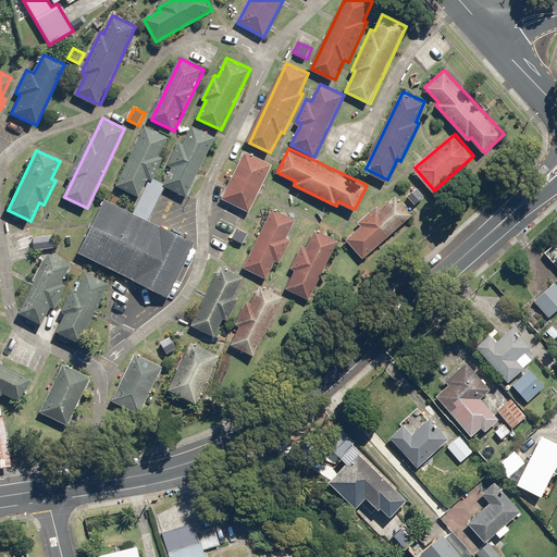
[(273,164),(245,150),(222,198),(251,212),(273,164)]
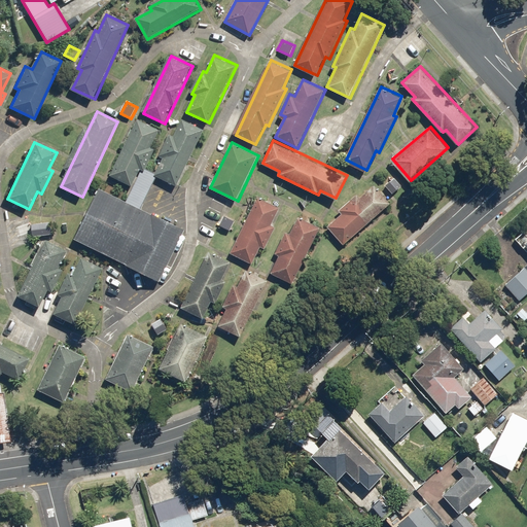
[(403,185),(395,176),(385,185),(393,195),(403,185)]
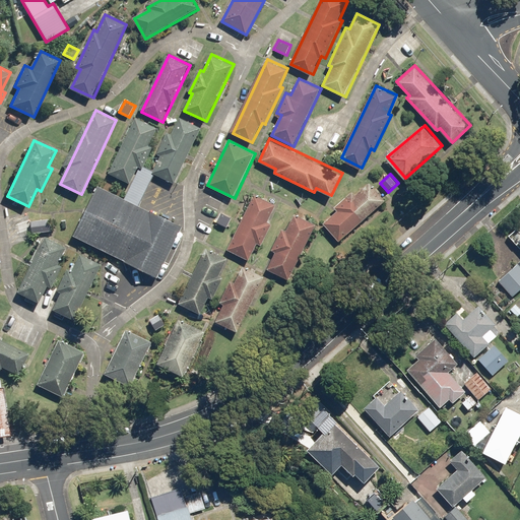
[(335,206),(339,210),(325,222),(339,240),(386,200),(372,183),(356,196),(352,192),(335,206)]
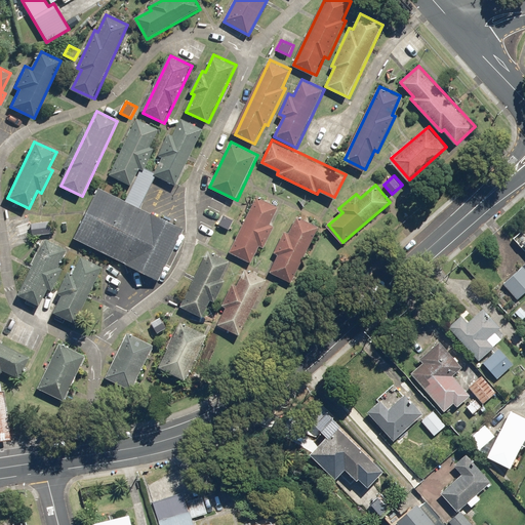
[(153,280),(177,230),(98,192),(74,242),(153,280)]
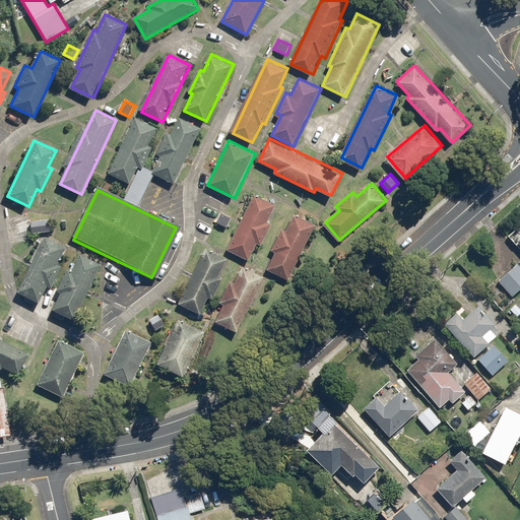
[(258,193),(228,248),(248,259),(258,241),(262,243),(273,223),(269,220),(278,204),(258,193)]
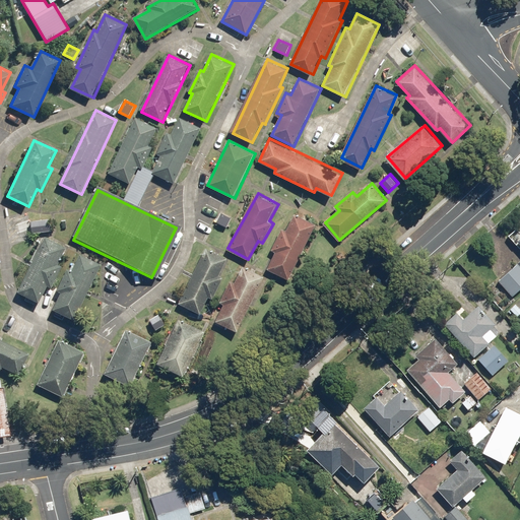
[(287,231),(282,229),(271,249),(276,251),(268,267),(288,278),(318,224),(297,213),(287,231)]
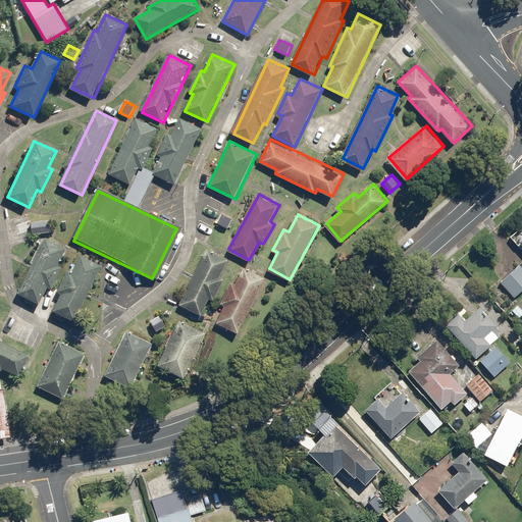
[(31,220),(32,235),(53,232),(52,219),(31,220)]
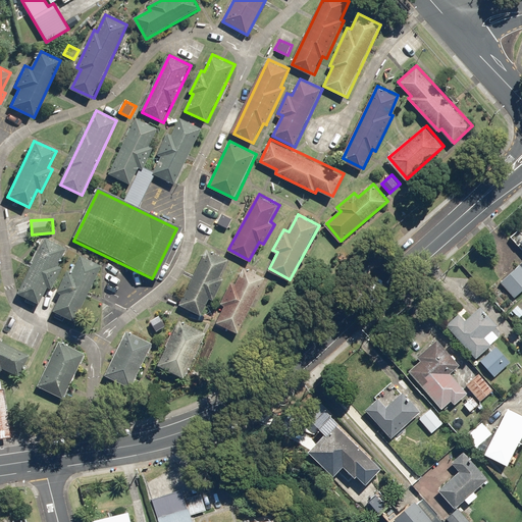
[(60,265),(68,248),(46,238),(18,294),(41,304),(50,285),(54,288),(64,267),(60,265)]
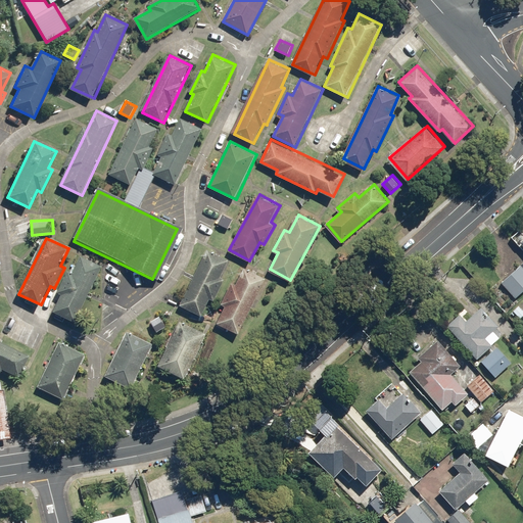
[(229,258),(206,248),(181,303),(202,315),(211,296),(215,297),(225,277),(222,275),(229,258)]
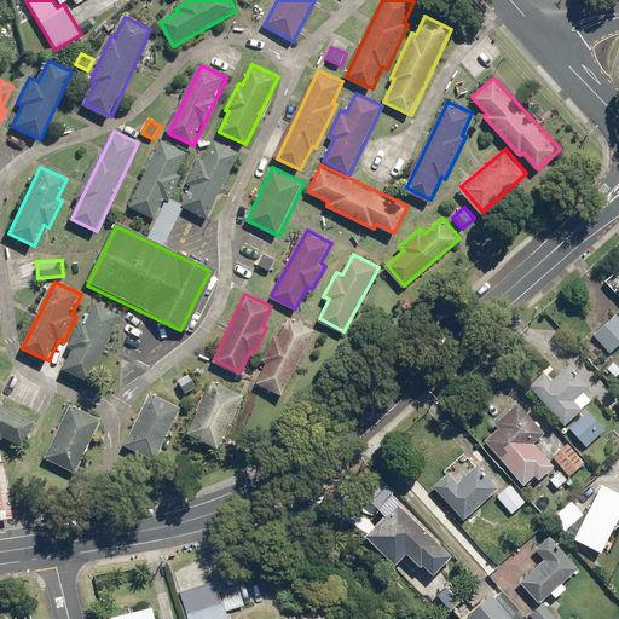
[(86,323),(84,322),(73,346),(74,347),(64,369),(92,381),(123,316),(96,302),(86,323)]
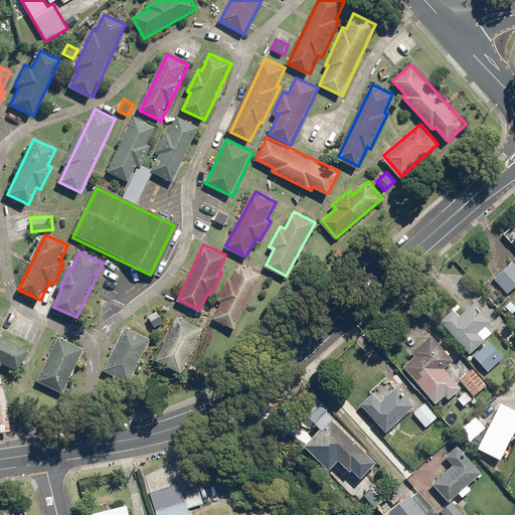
[(514,260),(495,277),(508,293),(514,286),(514,260)]
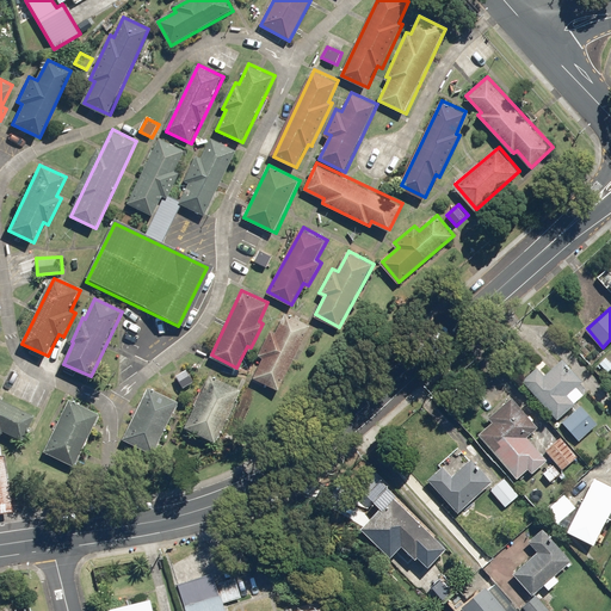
[(309,326),(285,314),(255,374),(279,386),(309,326)]
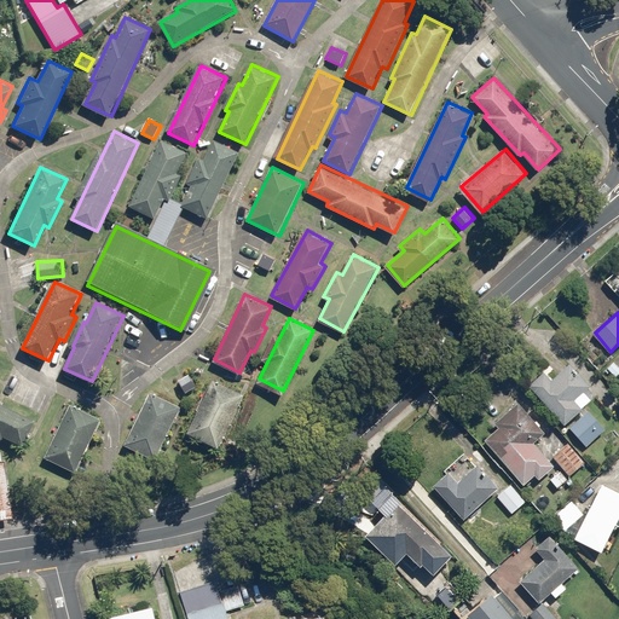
[(554,377),(547,369),(530,383),(566,424),(586,408),(578,398),(593,386),(572,362),(554,377)]
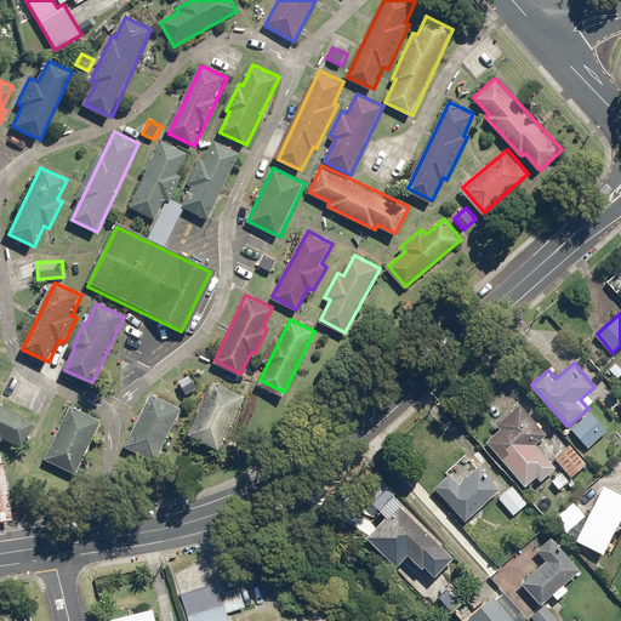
[(191,372),(178,380),(187,394),(199,387),(191,372)]
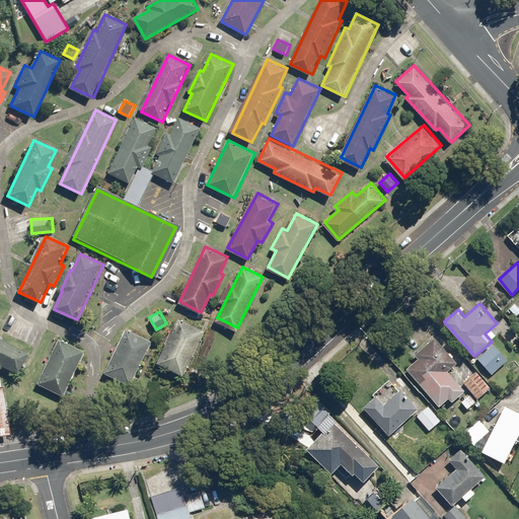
[(179,317),(158,362),(184,374),(206,329),(179,317)]
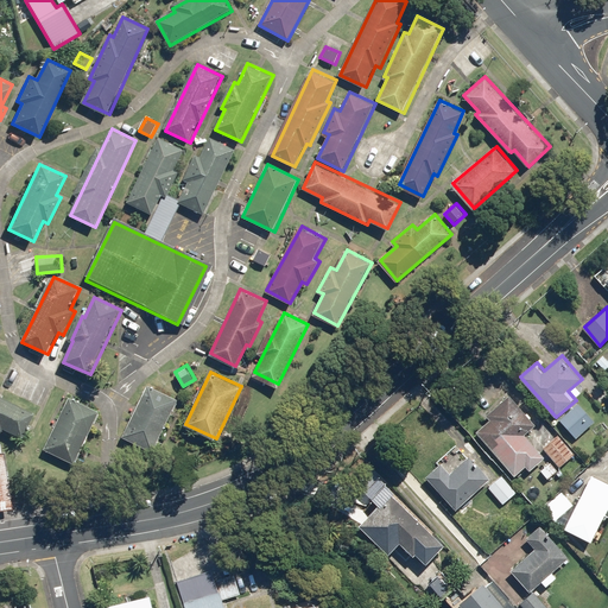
[(181,399),(149,384),(125,435),(157,450),(181,399)]
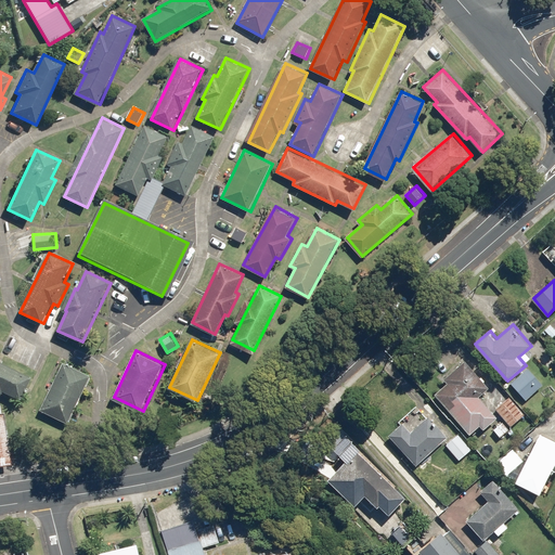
[(490,385),(466,358),(443,377),(448,382),(436,392),(472,435),(481,426),(483,428),(499,415),(480,395),(490,385)]
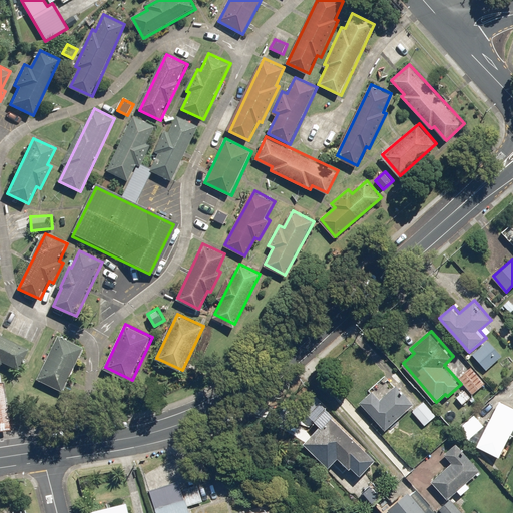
[(0,361),(16,369),(26,348),(0,335),(0,361)]
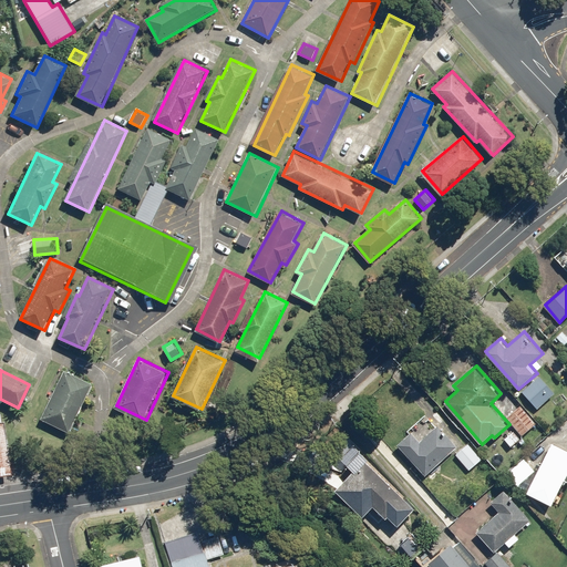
[(71,432),(94,383),(65,370),(42,419),(71,432)]
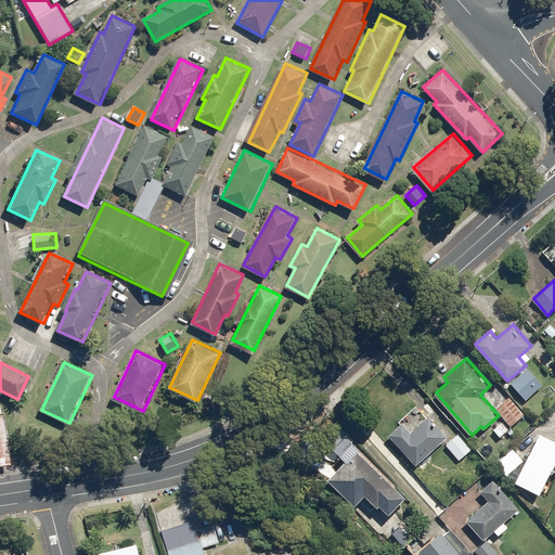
[(542,385),(528,369),(512,383),(526,399),(542,385)]
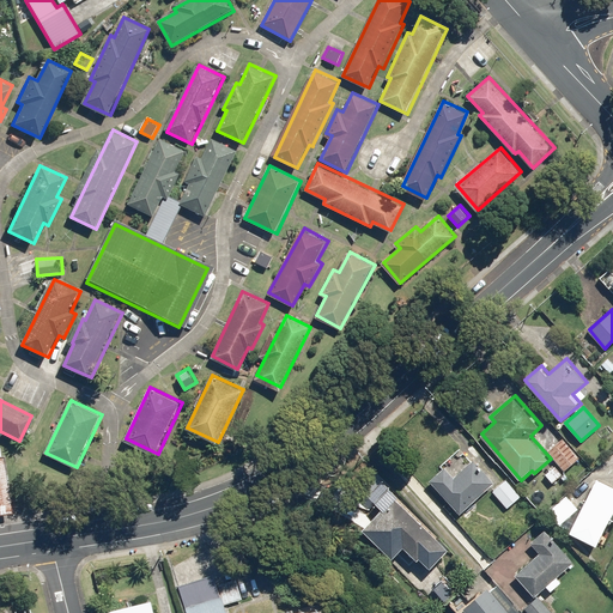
[(564,438),(548,450),(565,472),(581,460),(564,438)]
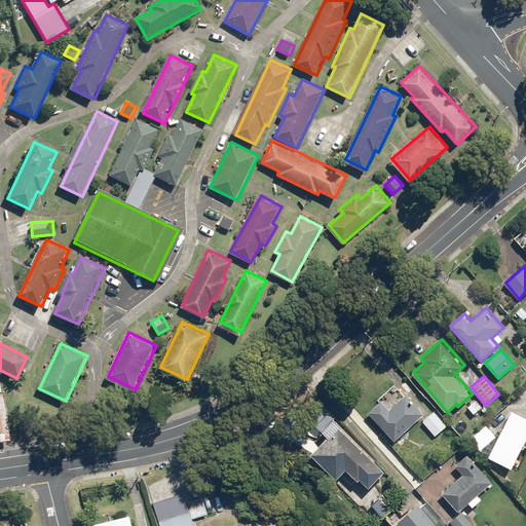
[(2,391),(0,391),(0,441),(9,440),(2,391)]
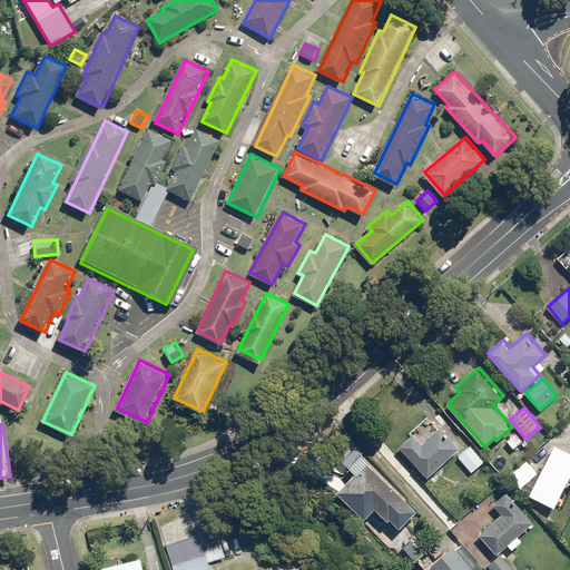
[(426,439),(419,430),(400,445),(428,478),(462,448),(442,425),(426,439)]
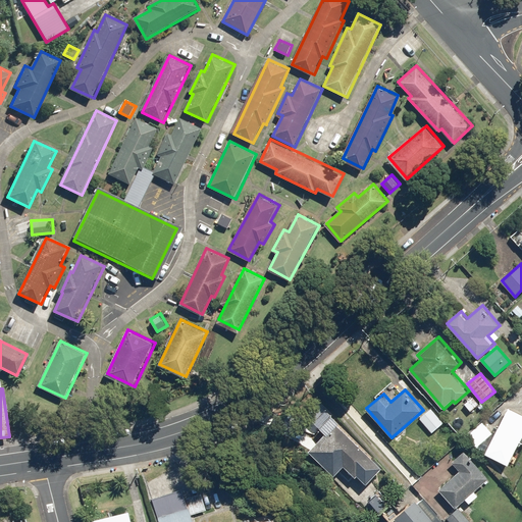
[(480,404),(473,397),(464,404),(471,412),(480,404)]
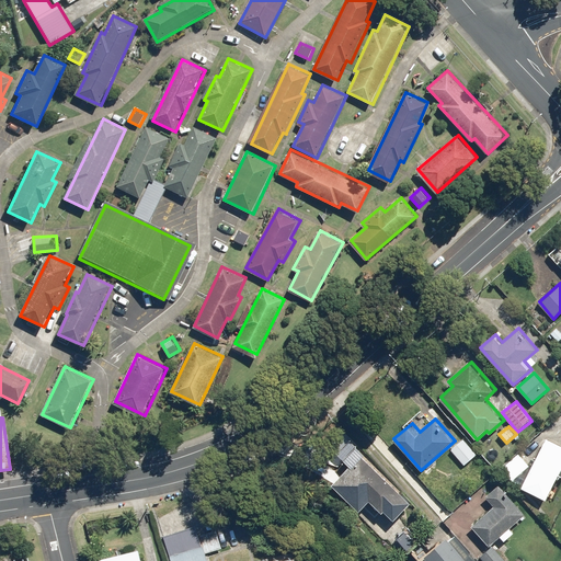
[(559,476),(560,476),(560,442),(547,436),(523,488),(548,499),(559,476)]
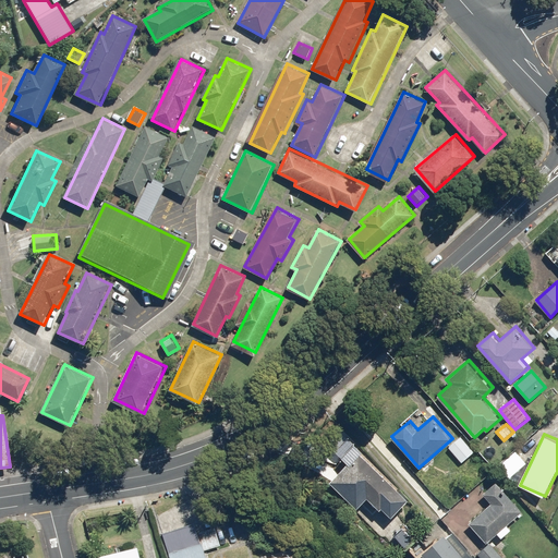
[(474,451),(461,436),(449,447),(462,462),(474,451)]
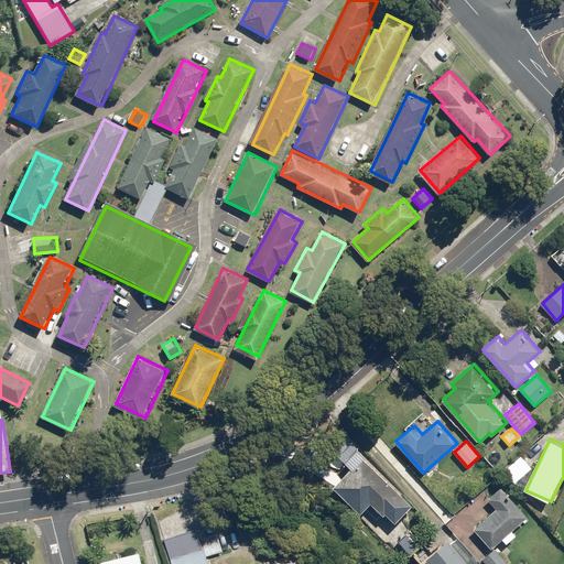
[(402,497),(367,455),(334,485),(351,506),(365,495),(381,514),(402,497)]
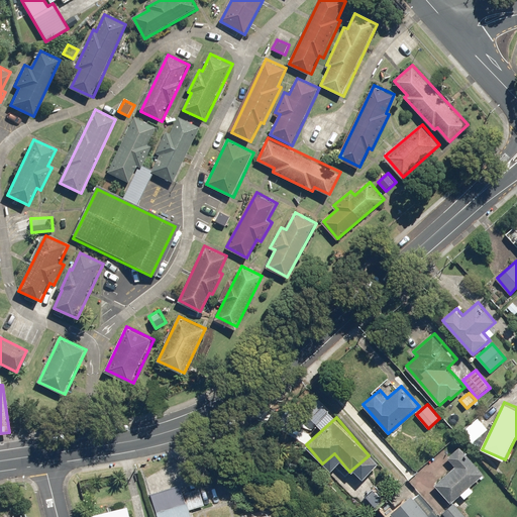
[(488,429),(479,417),(462,430),(473,441),(488,429)]
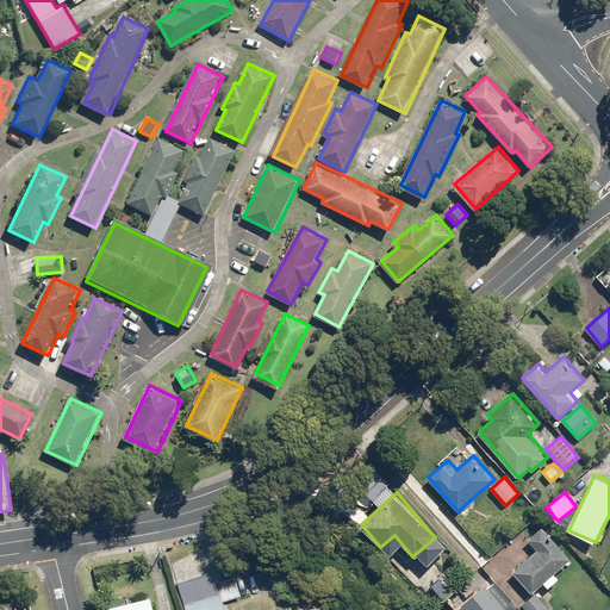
[(539,549),(512,572),(531,593),(546,582),(551,587),(560,578),(556,573),(573,559),(545,526),(530,539),(539,549)]
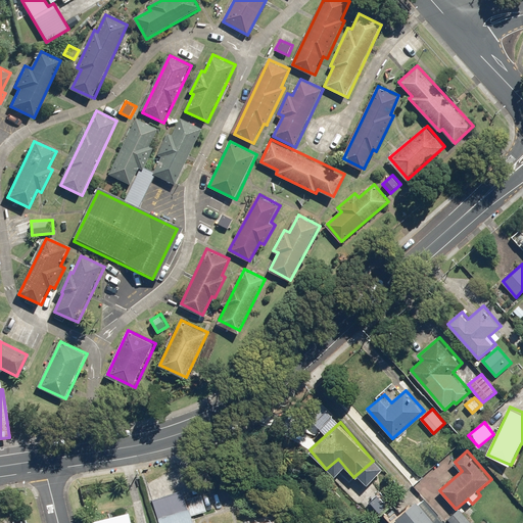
[(194,522),(182,487),(150,497),(158,522),(194,522)]
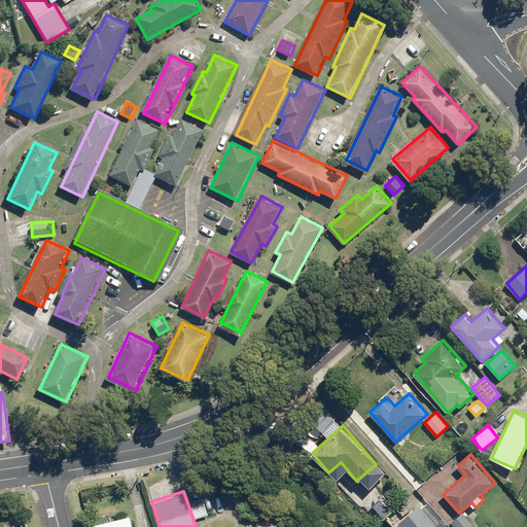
[(403,526),(451,526),(426,498),(399,522),(403,526)]
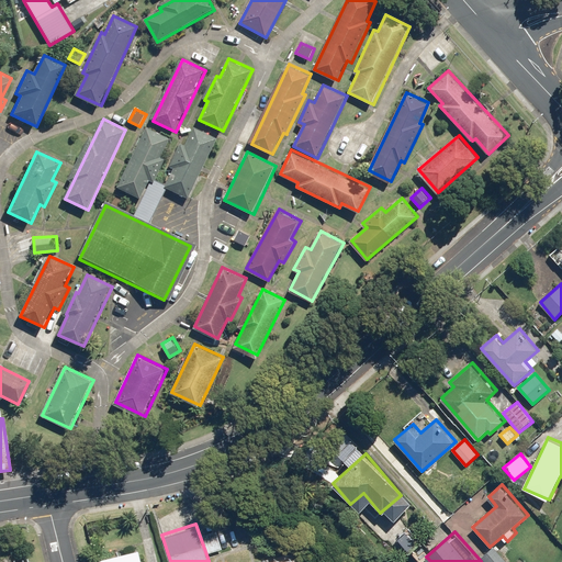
[(508,561),(494,546),(481,557),(485,561),(508,561)]
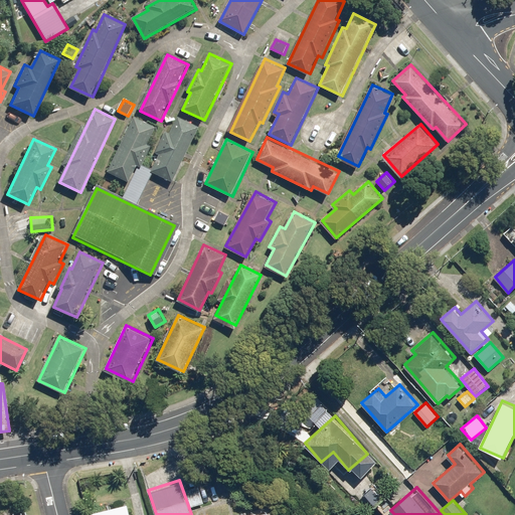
[(89,513),(89,514),(131,514),(129,502),(89,513)]
